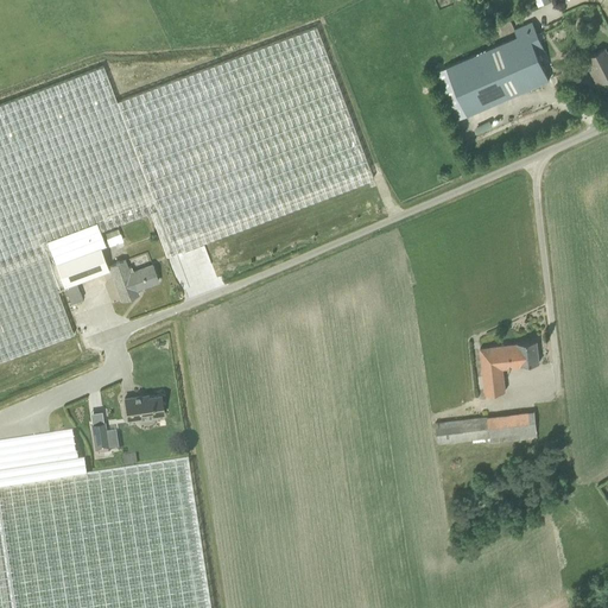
[(434,73),(455,121),(550,80),(538,52),(545,50),(532,21),(514,30),(518,37),(434,73)]
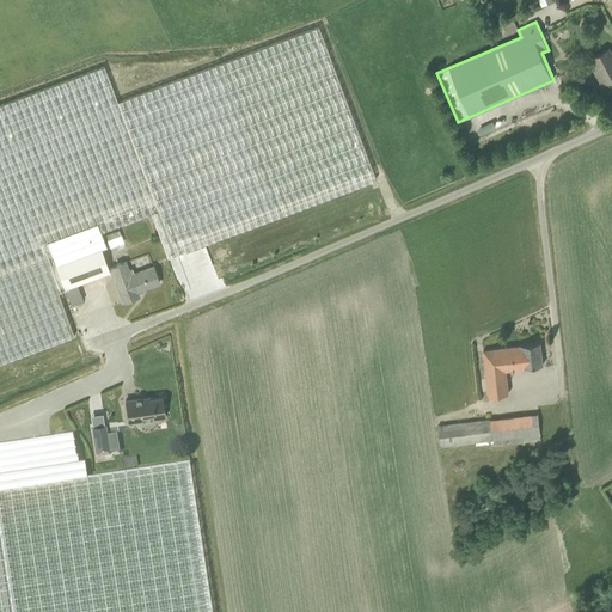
[(167,257),(377,179),(319,26),(117,103),(104,67),(0,105),(0,363),(74,336),(57,289),(65,287),(48,243),(98,224),(101,232),(152,213),(167,257)]
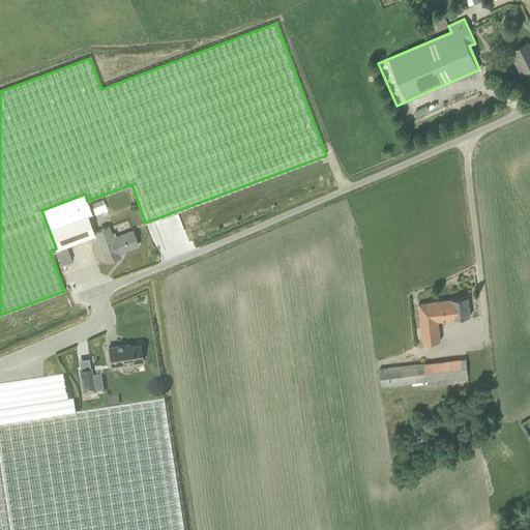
[(513,50),(525,72),(529,69),(529,47),(527,42),(513,50)]
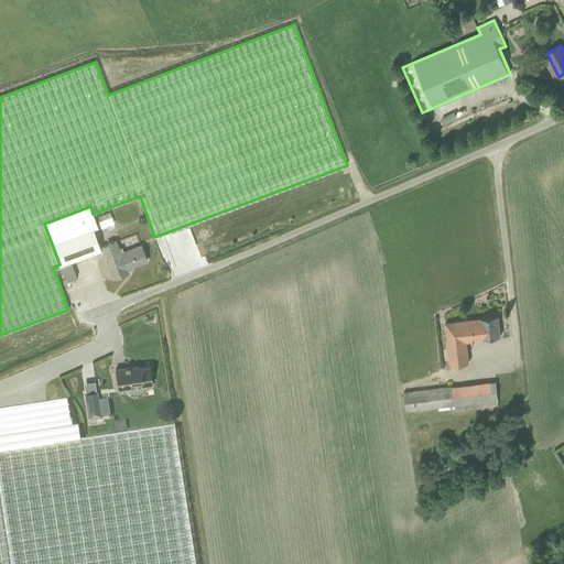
[(60,266),(101,250),(94,229),(98,227),(93,214),(90,206),(44,224),(60,264),(60,266)]
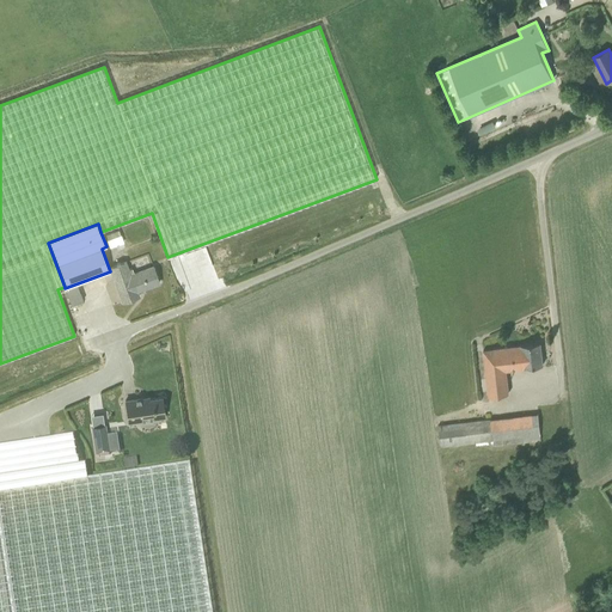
[(121,230),(108,233),(111,246),(124,243),(121,230)]
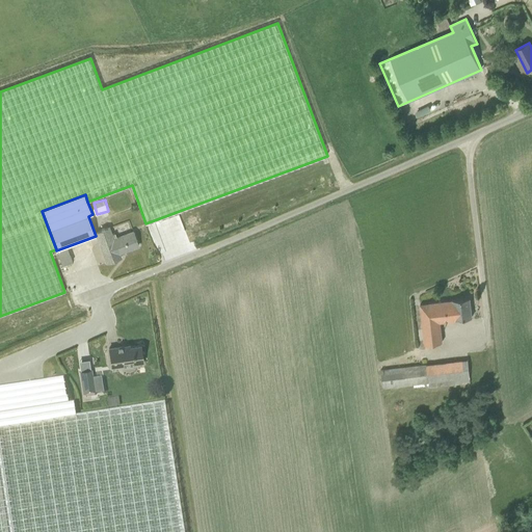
[(120,253),(138,246),(133,232),(117,238),(115,233),(112,234),(110,228),(97,233),(107,263),(121,258),(120,253)]
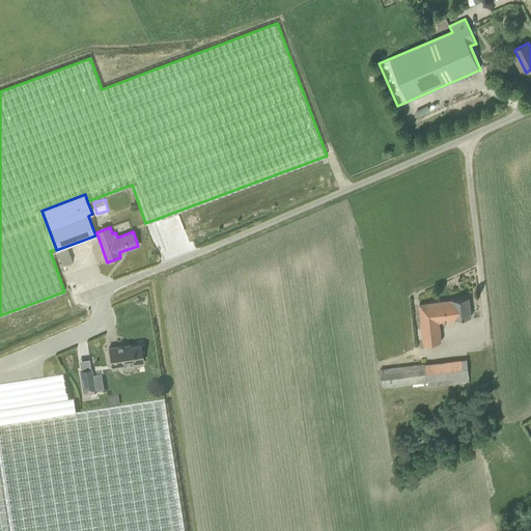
[(73,261),(67,246),(57,250),(62,264),(73,261)]
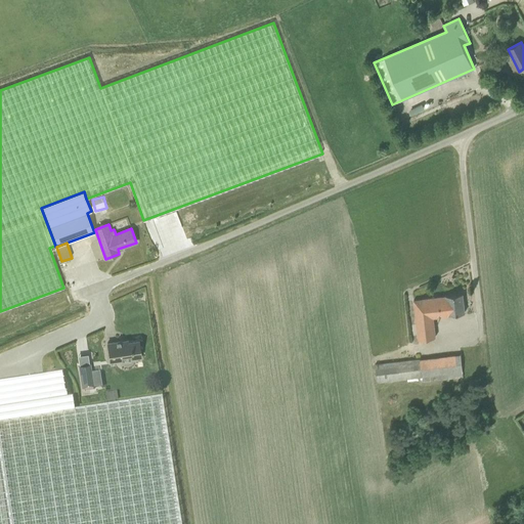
[(465,313),(463,294),(446,296),(413,300),(419,339),(436,337),(433,317),(448,315),(448,316),(449,316),(449,314),(465,313)]
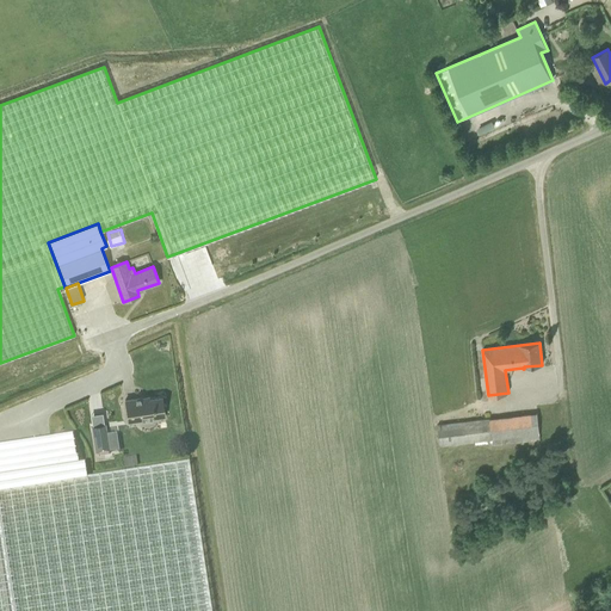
[(165,415),(162,396),(143,400),(143,397),(125,401),(129,421),(165,415)]
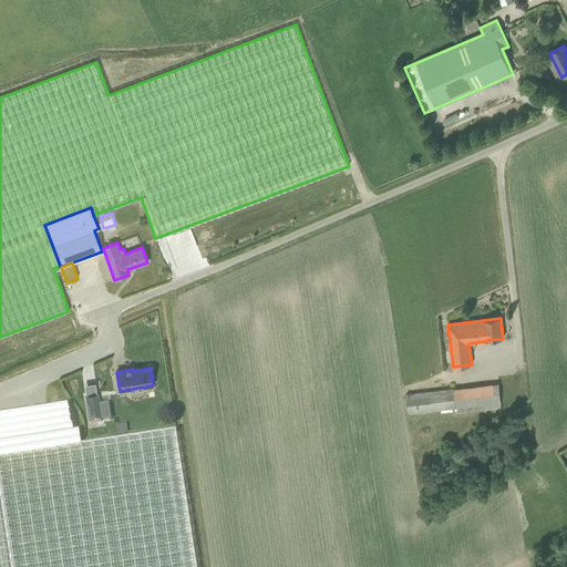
[(457,408),(455,389),(406,394),(409,413),(457,408)]
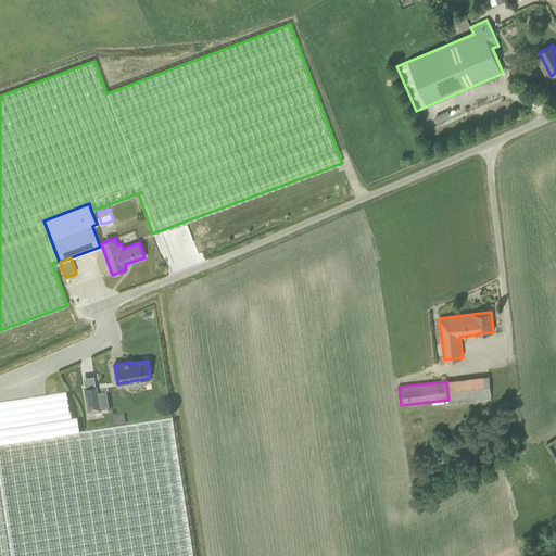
[(84,387),(88,415),(99,414),(96,386),(84,387)]
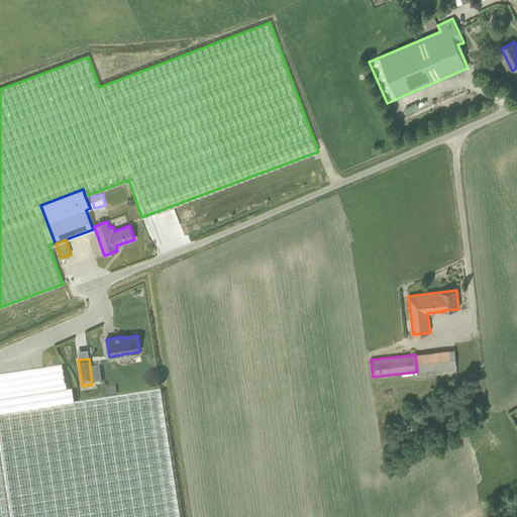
[(0,379),(0,418),(41,412),(73,407),(71,395),(67,396),(63,370),(35,374),(0,379)]
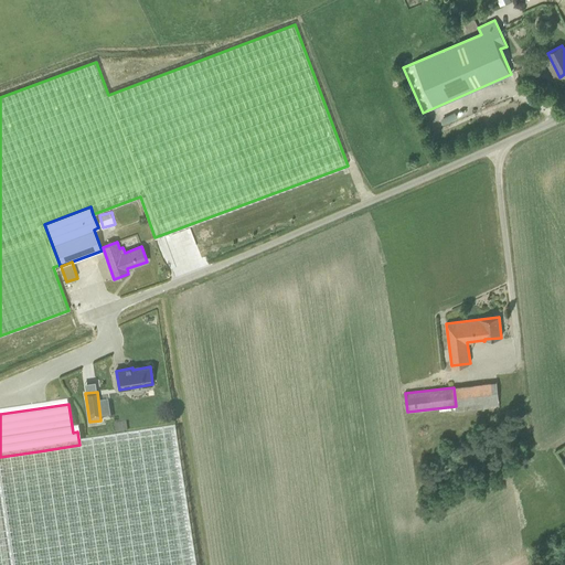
[(115,434),(127,433),(126,424),(114,425),(115,434)]
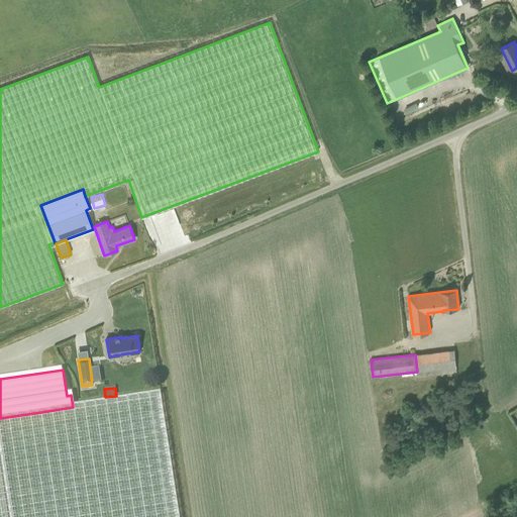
[(73,407),(41,412),(0,418),(0,516),(177,516),(159,394),(73,407)]
